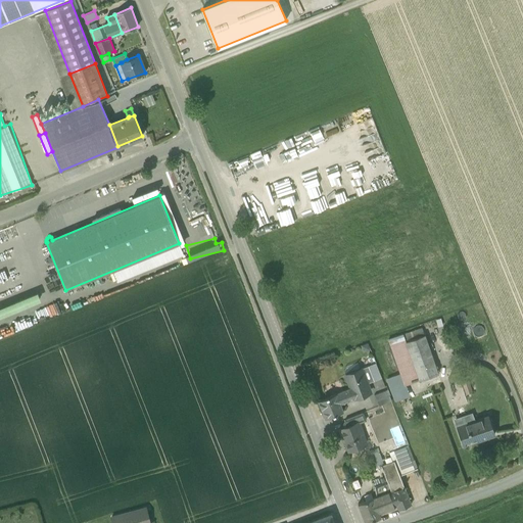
[(422,328),(403,334),(406,341),(424,335),(422,328)]
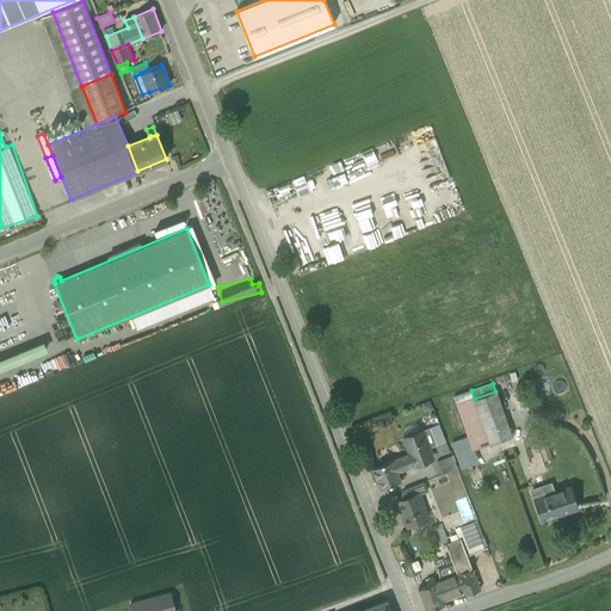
[(471,390),(454,397),(473,450),(489,444),(474,399),(471,390)]
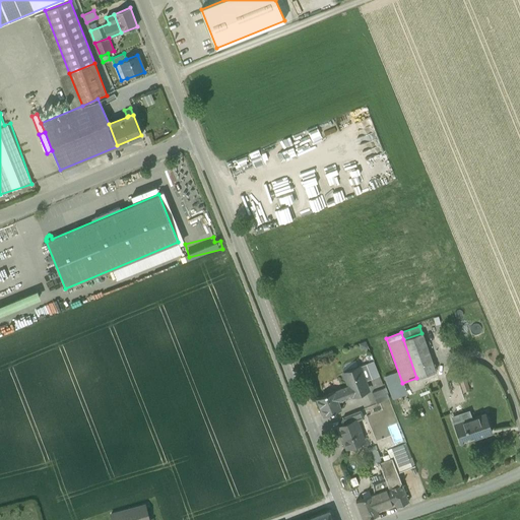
[(421,333),(403,339),(416,378),(436,372),(421,333)]
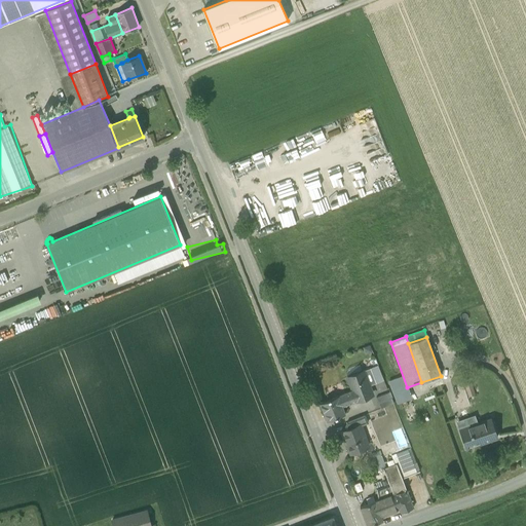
[(376,383),(370,369),(363,371),(369,386),(376,383)]
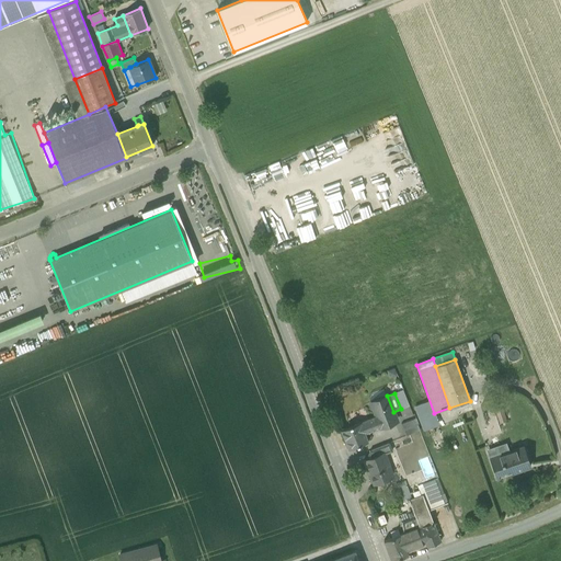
[(387,396),(370,402),(376,416),(380,427),(389,424),(391,418),(396,416),(393,412),(387,396)]
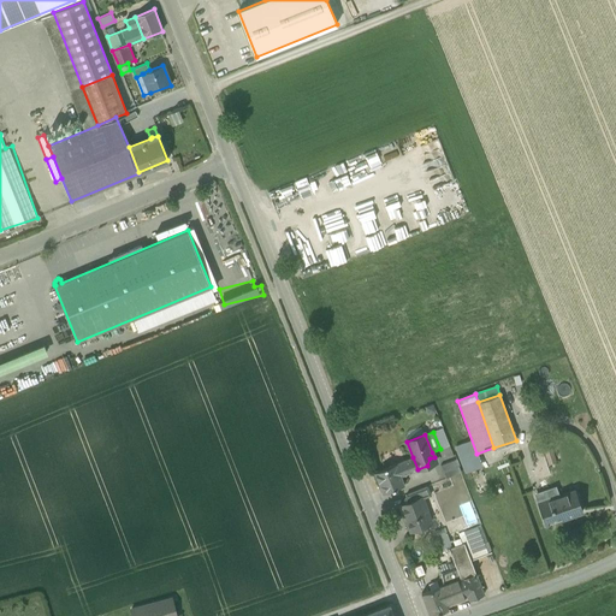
[(475,468),(466,443),(456,446),(466,472),(475,468)]
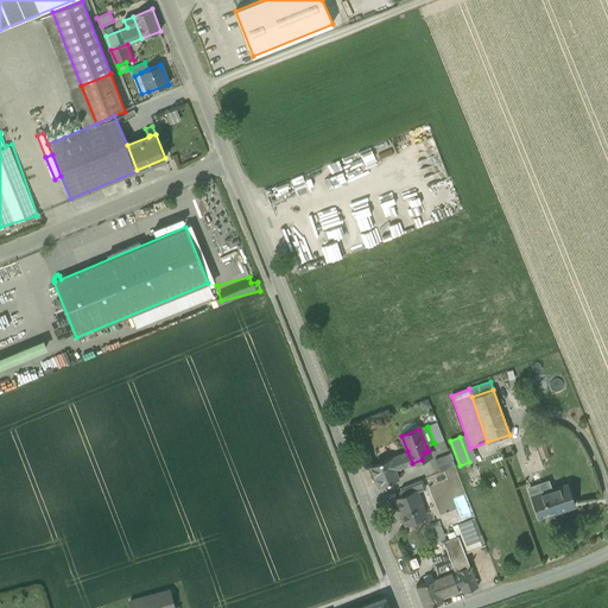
[(529,461),(549,454),(545,442),(525,449),(529,461)]
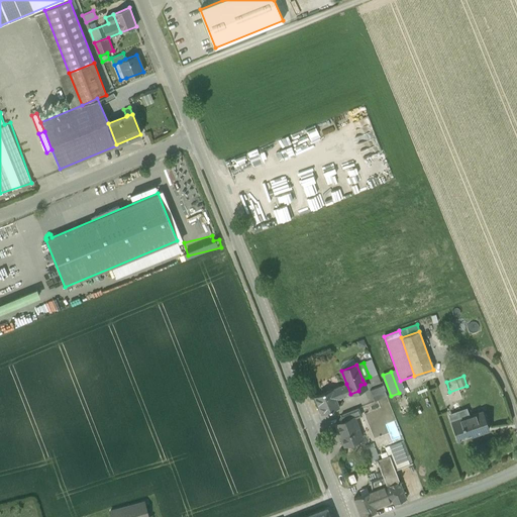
[(346,384),(314,397),(321,414),(339,407),(336,400),(350,394),(346,384)]
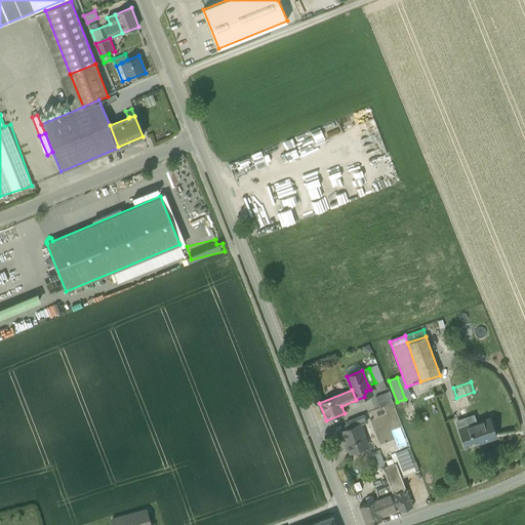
[(386,393),(375,397),(379,408),(393,403),(391,397),(388,398),(386,393)]
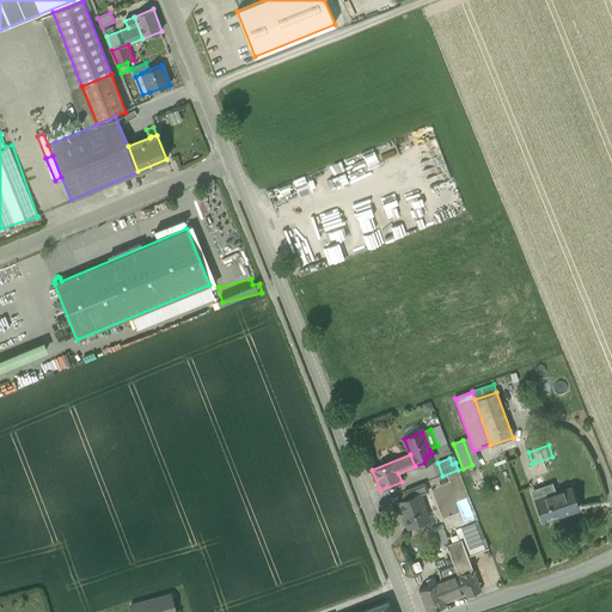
[(423,483),(404,491),(408,500),(420,495),(428,493),(423,483)]
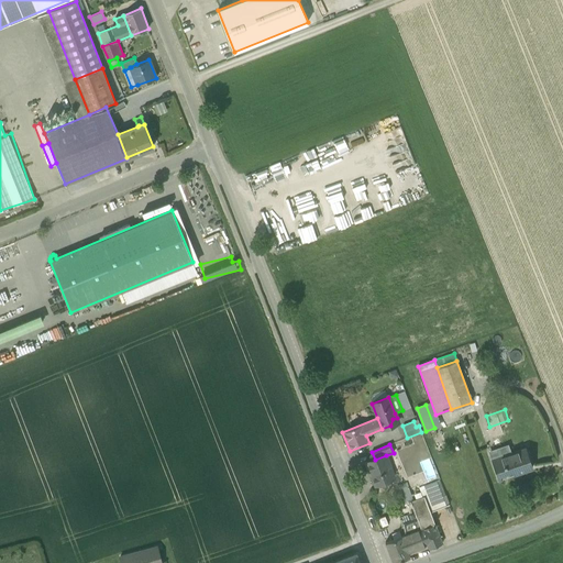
[(526,448),(511,453),(509,446),(489,453),(498,479),(532,467),(526,448)]
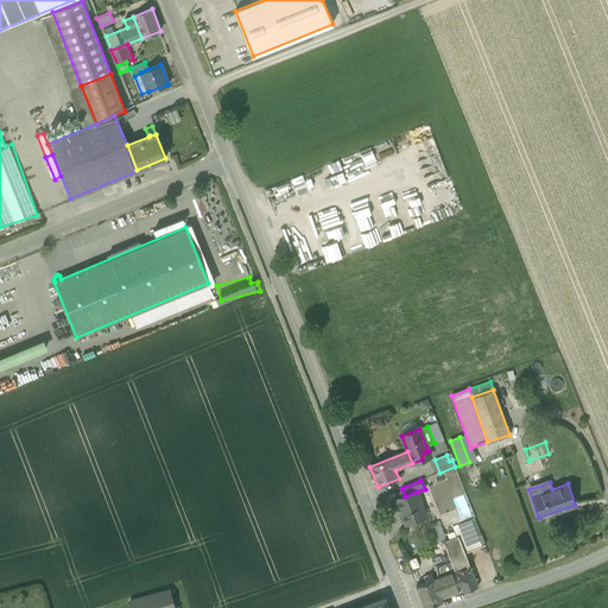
[(405,496),(396,500),(405,524),(415,520),(413,517),(424,513),(420,504),(422,504),(417,492),(405,496)]
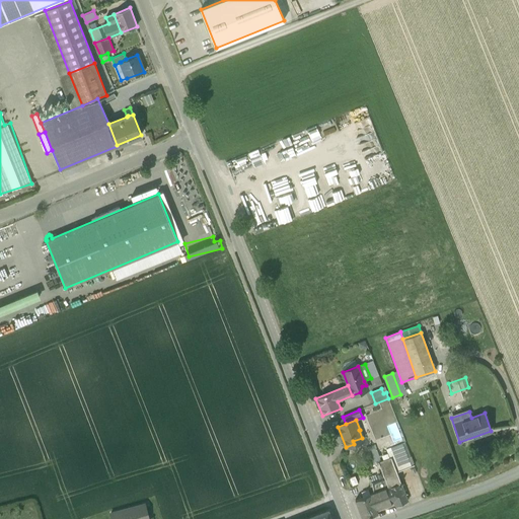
[(404,442),(386,449),(389,458),(390,457),(396,472),(414,465),(411,456),(410,456),(404,442)]
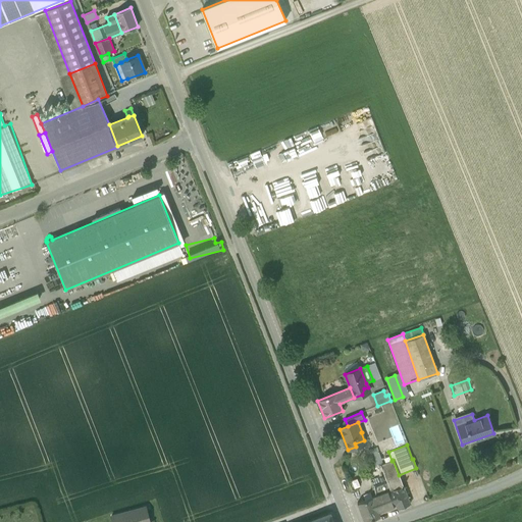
[(376,449),(369,452),(373,463),(380,460),(376,449)]
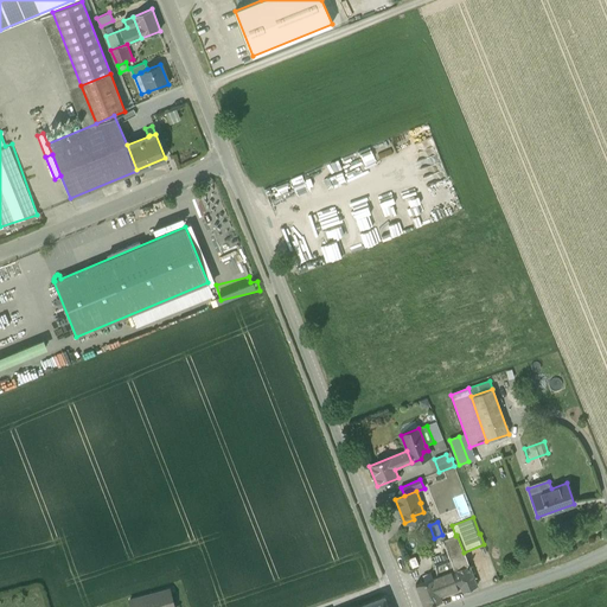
[(455,536),(442,541),(449,558),(454,570),(468,564),(464,553),(457,535),(455,536)]
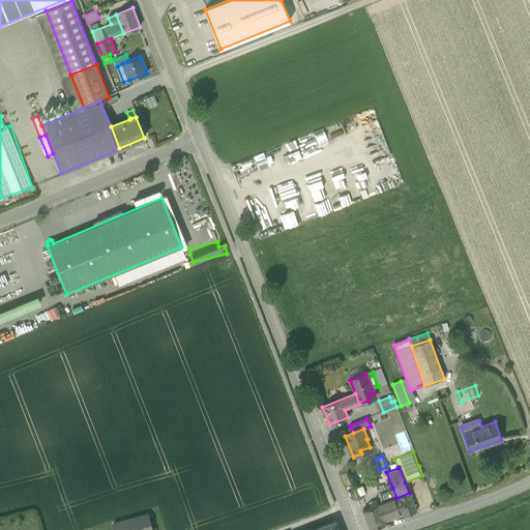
[(384,503),(362,511),(370,529),(386,524),(384,519),(402,511),(396,498),(392,488),(380,493),(384,503)]
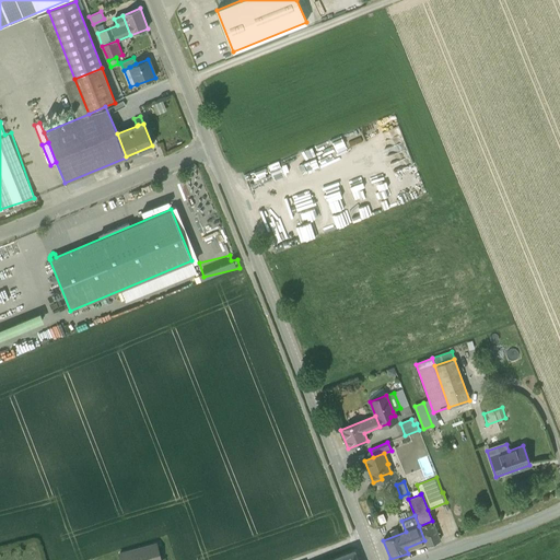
[(432,521),(419,526),(424,540),(427,546),(440,540),(432,521)]
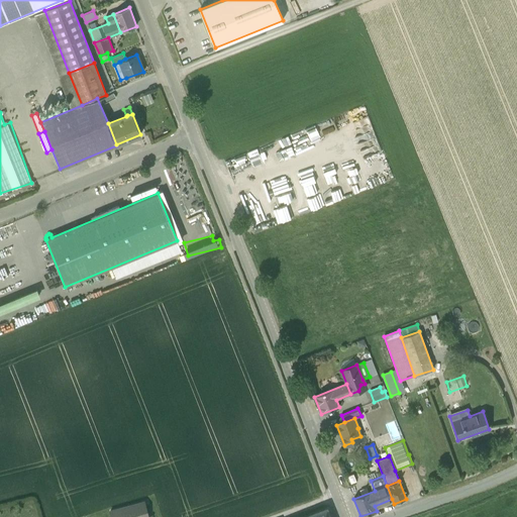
[(148,516),(144,502),(110,511),(111,516),(148,516)]
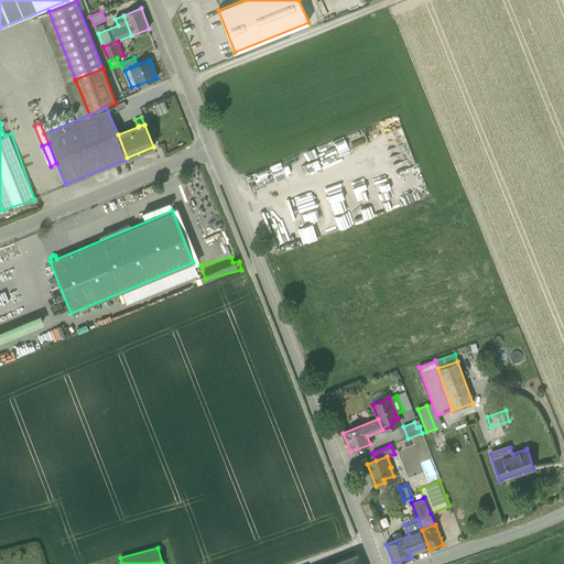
[(359,563),(356,554),(331,563),(359,563)]
